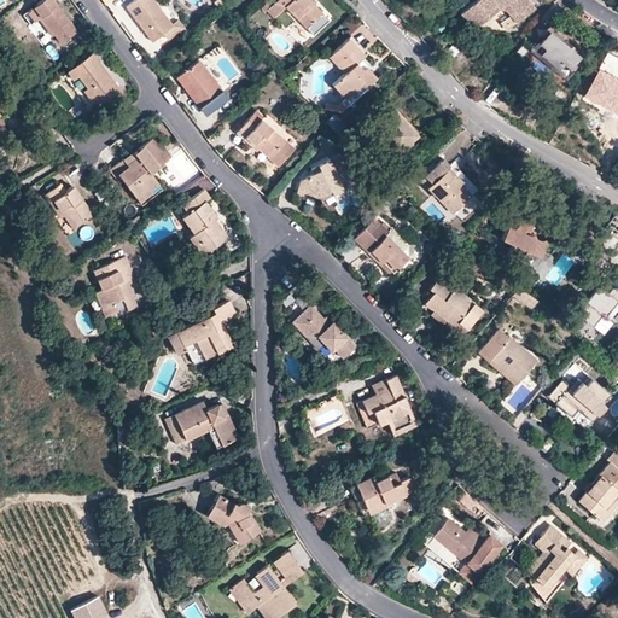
[(62,40),(77,29),(56,0),(46,0),(38,6),(62,40)]
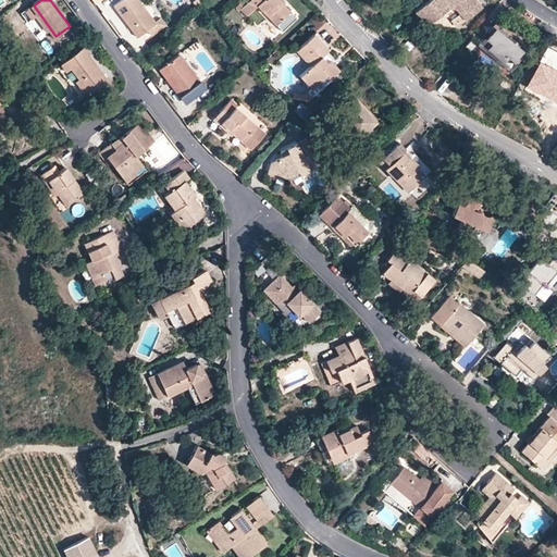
[(139,34),(152,24),(159,19),(145,0),(114,0),(114,1),(139,34)]
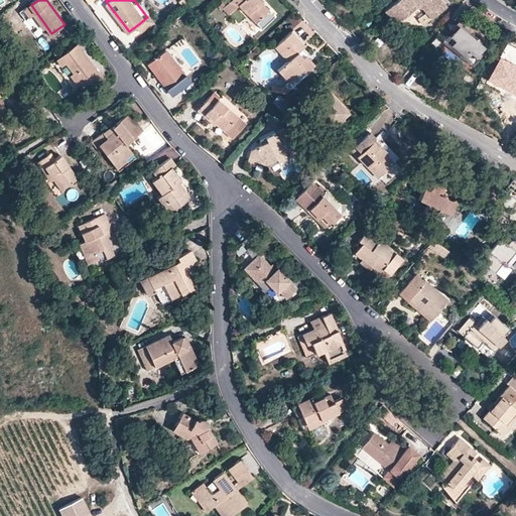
[(241,4),(254,17),(259,21),(268,14),(260,5),(254,0),(232,0),(231,0),(226,0),(225,1),(228,3),(226,6),(232,12),(241,4)]
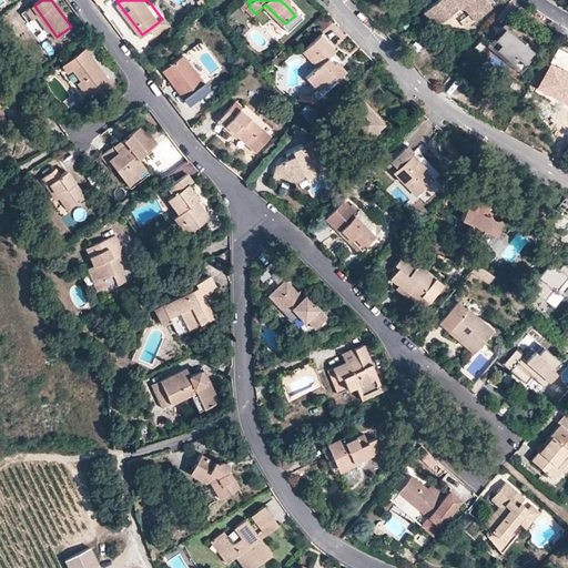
[(435,0),(423,11),(438,24),(457,9),(465,9),(475,21),(490,7),(485,0),(435,0)]
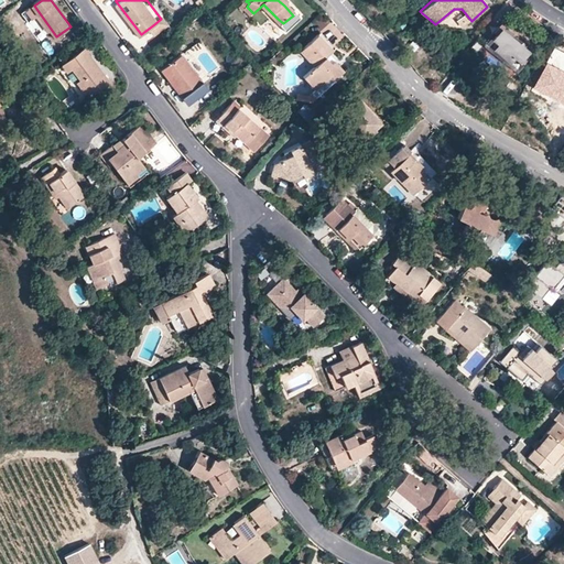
[(161,19),(154,24),(159,32),(172,21),(166,14),(161,19)]
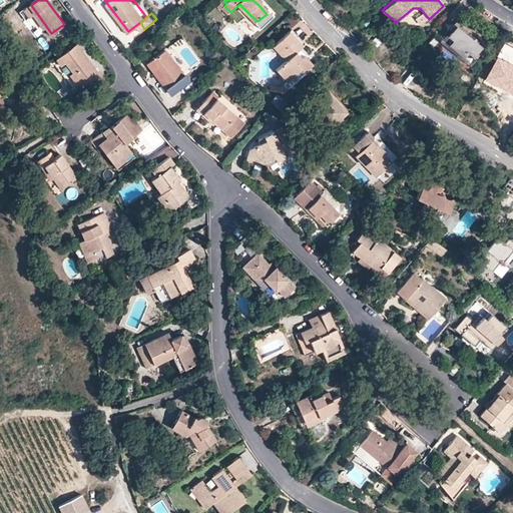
[(258,21),(252,17),(244,23),(249,28),(258,21)]
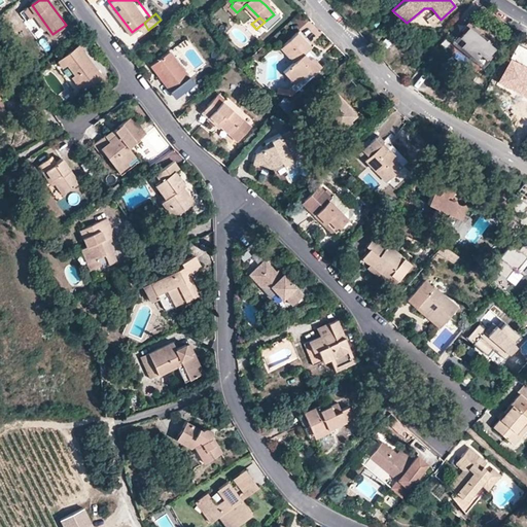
[(476,59),(480,54),(479,51),(483,46),(489,51),(493,46),(467,26),(459,37),(464,41),(460,46),(476,59)]
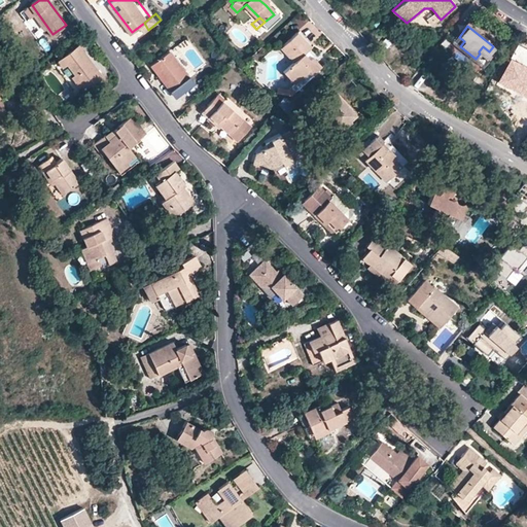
[(301,31),(295,35),(308,48),(313,44),(301,31)]
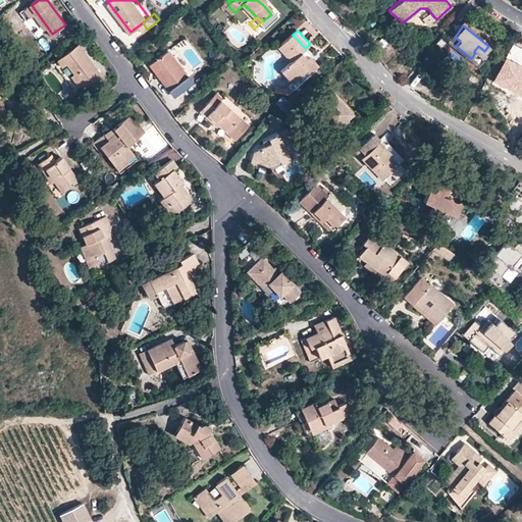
[(305,48),(293,35),(278,48),(291,61),(279,71),(291,83),(300,74),(305,80),(314,71),(299,54),(305,48)]
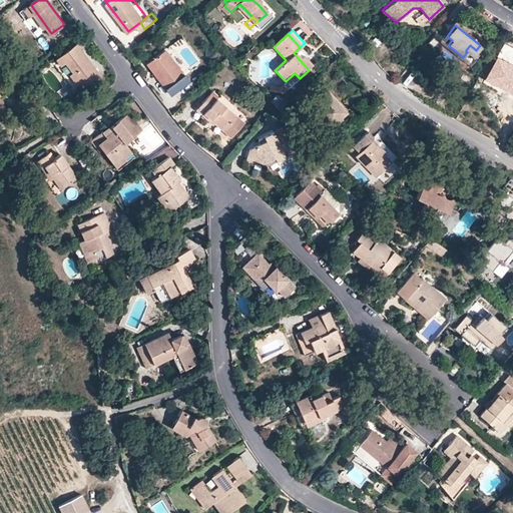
[(69,71),(79,85),(98,71),(79,40),(56,56),(61,63),(65,59),(72,69),(69,71)]
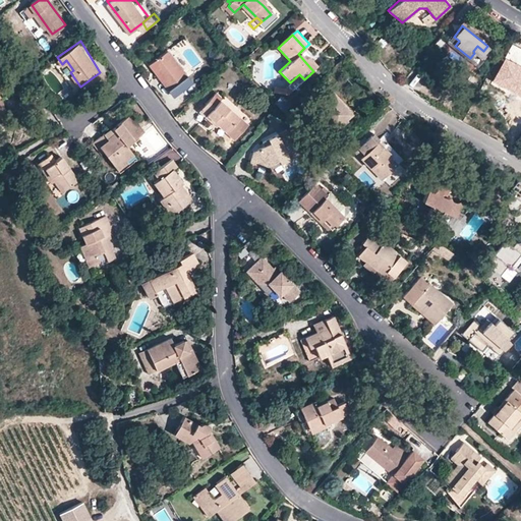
[(473,51),(474,53),(479,56),(483,51),(477,46),(473,51)]
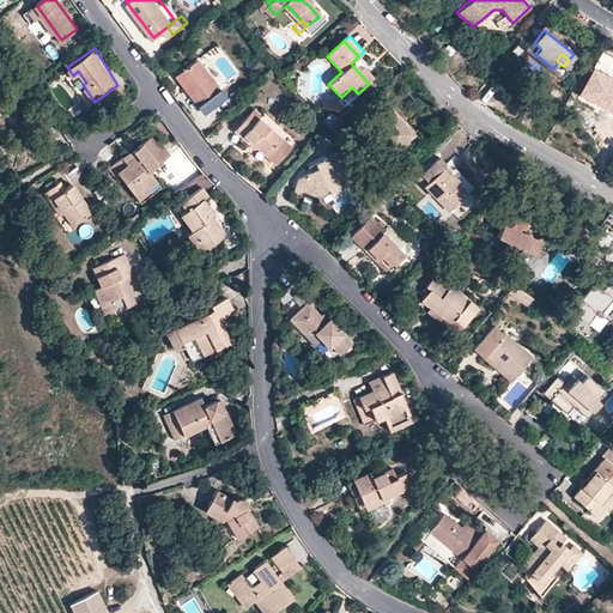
[(612,114),(612,59),(601,54),(580,97),(612,114)]
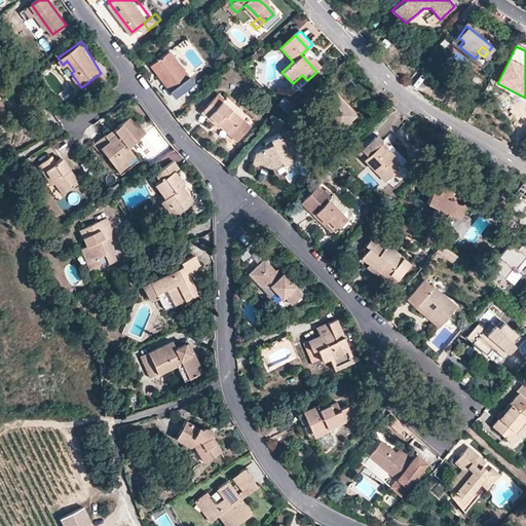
[(170,53),(179,66),(186,61),(177,48),(170,53)]
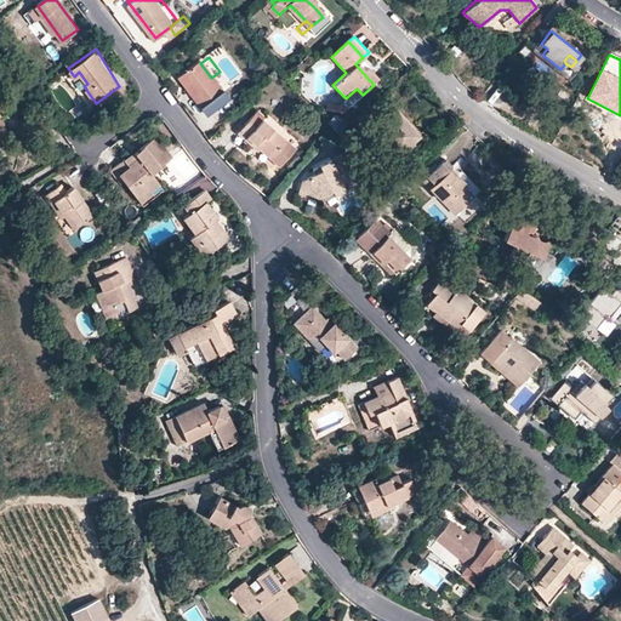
[(191,100),(205,118),(228,101),(211,78),(200,63),(175,81),(182,92),(184,91),(187,90),(187,89),(192,96),(191,100)]
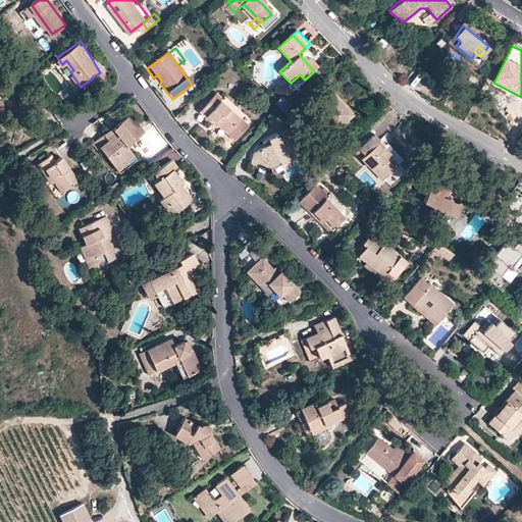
[(300,74),(291,83),(296,89),(305,80),(300,74)]
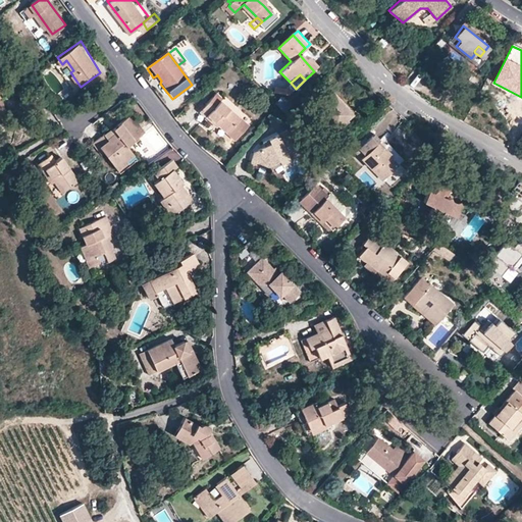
[(350,114),(330,93),(328,91),(309,109),(311,113),(315,110),(334,129),(342,123),(345,126),(354,117),(350,114)]
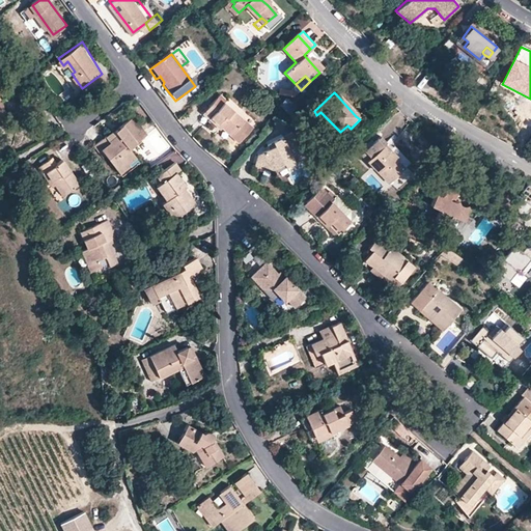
[(340,92),(336,94),(356,116),(359,112),(340,92)]
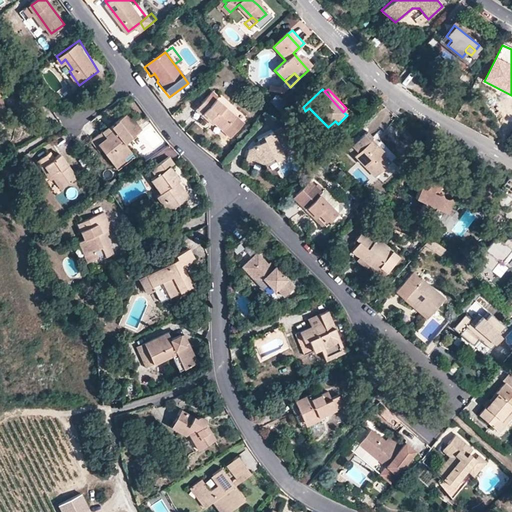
[(0,113),(10,107),(0,93),(0,113)]
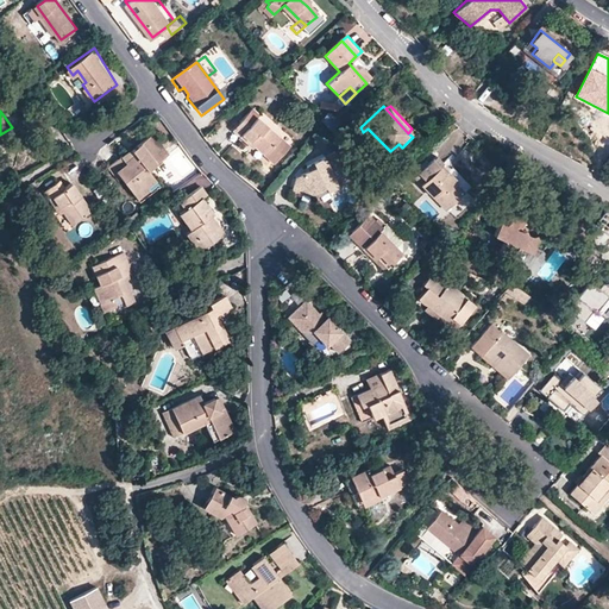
[(270,165),(286,148),(276,138),(278,136),(253,113),(248,118),(242,114),(228,130),(236,136),(237,135),(270,165)]
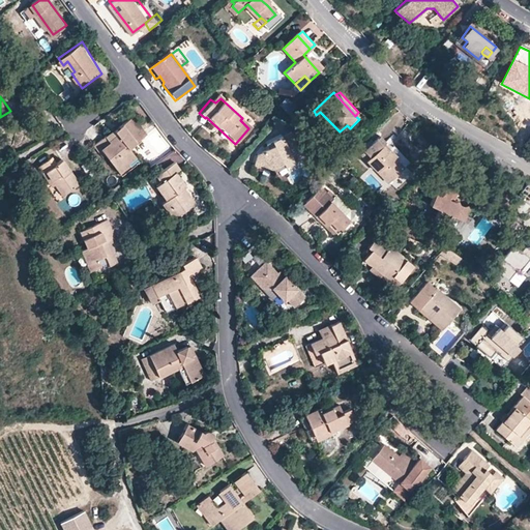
[(135,112),(129,116),(143,134),(148,130),(135,112)]
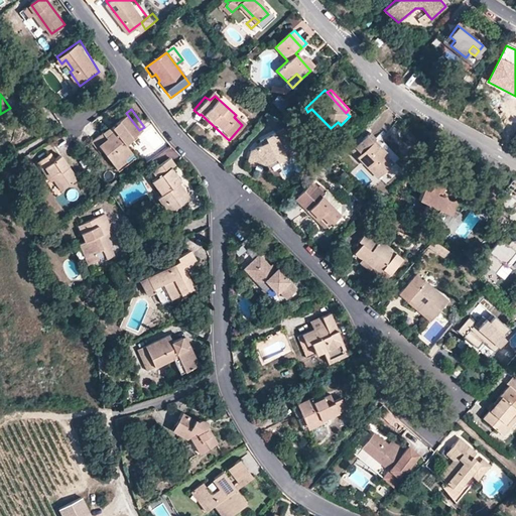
[(113,127),(106,132),(109,136),(98,143),(116,169),(134,157),(123,141),(139,130),(126,113),(111,124),(113,127)]
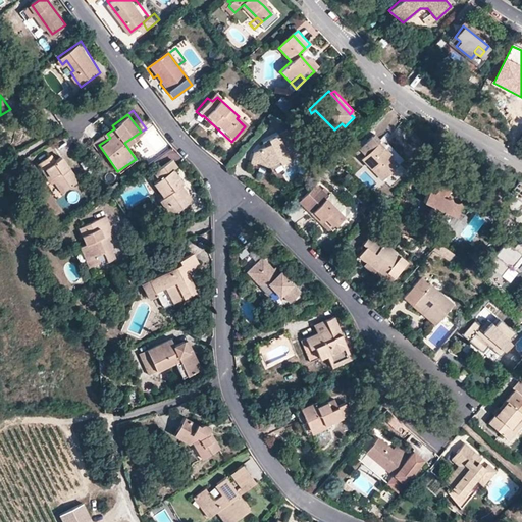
[(280,152),(290,147),(277,126),(260,137),(265,145),(259,148),(246,157),(244,162),(246,169),(254,171),(266,164),(274,159),(277,163),(285,157),(280,152)]
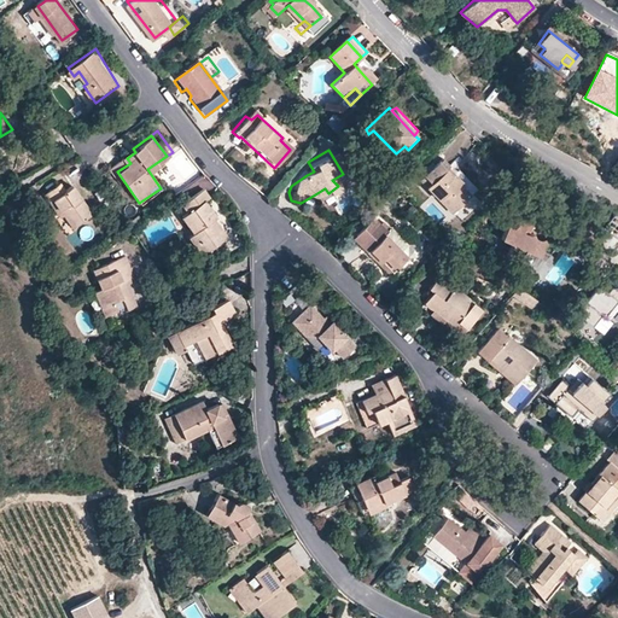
[(130,163),(127,158),(123,153),(106,165),(112,175),(117,172),(130,163)]
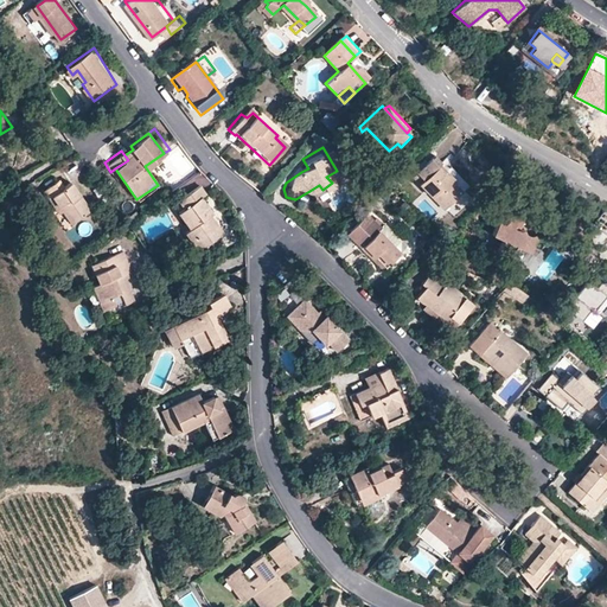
[(442,168),(445,166),(435,158),(420,177),(427,183),(422,189),(453,215),(471,192),(442,168)]
